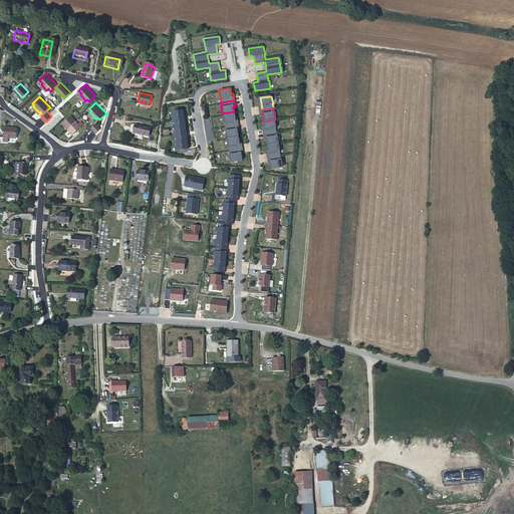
[(183,110),(173,111),(174,115),(172,116),(173,119),(183,117),(183,114),(184,114),(183,110)]
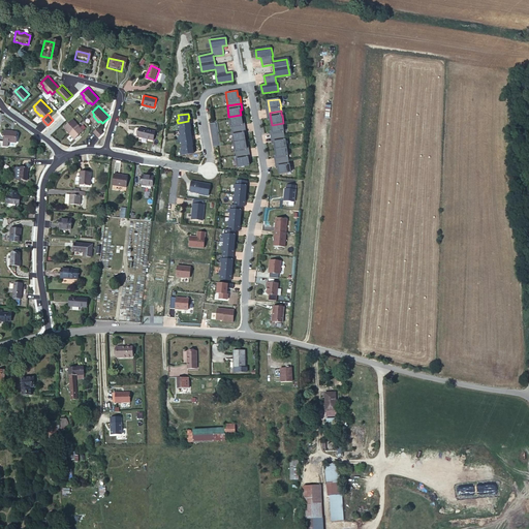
[(242,122),(241,115),(228,117),(230,128),(245,127),(244,121),(242,122)]
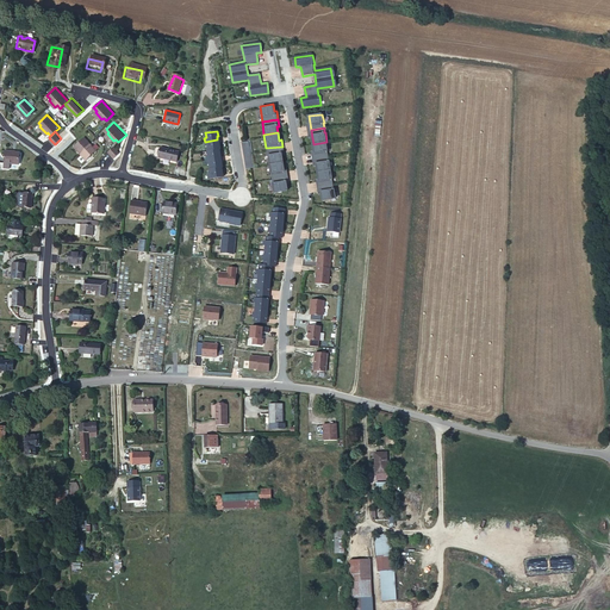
[(86,137),(78,145),(89,157),(98,149),(86,137)]
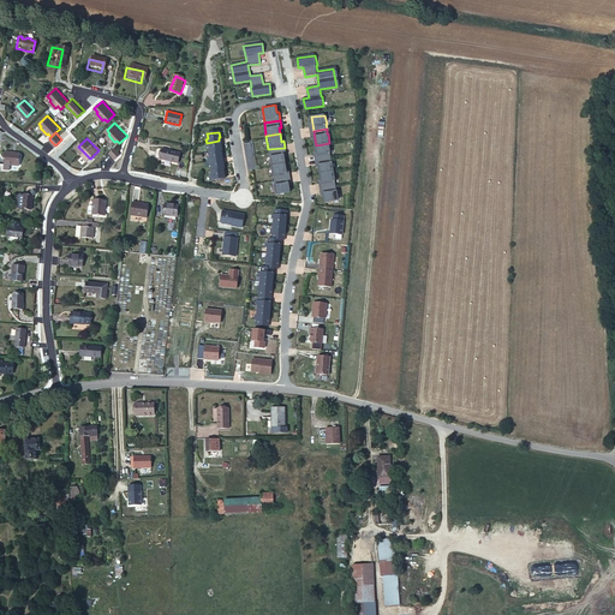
[(219,141),(207,143),(208,148),(209,148),(210,153),(221,150),(222,150),(221,145),(220,145),(219,141)]
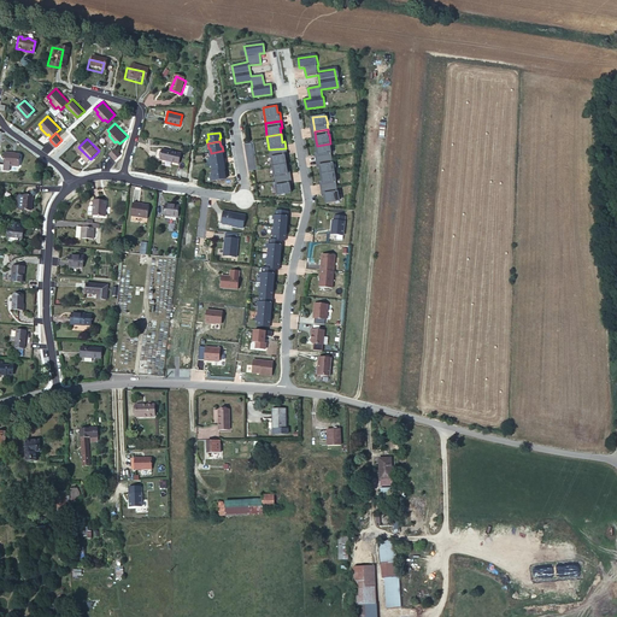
[(253,142),(245,145),(250,171),(258,169),(253,142)]
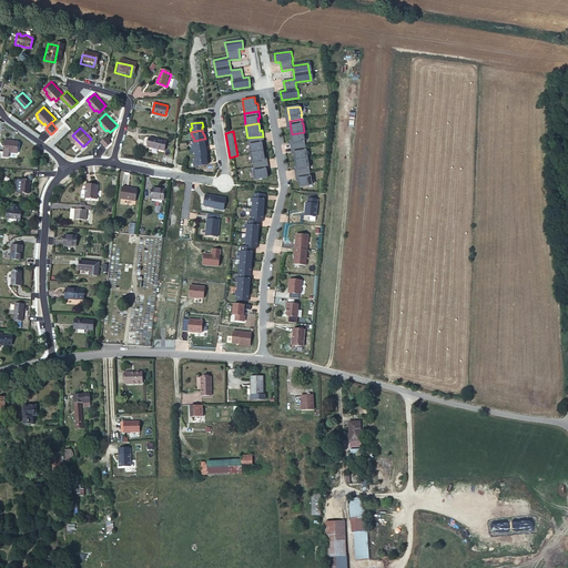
[(304,132),(292,134),(292,141),(294,148),(306,145),(305,141),(306,141),(304,132)]
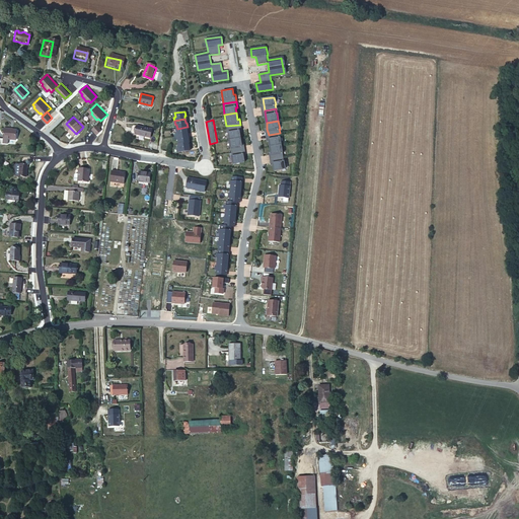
[(102,128),(98,123),(93,129),(97,133),(102,128)]
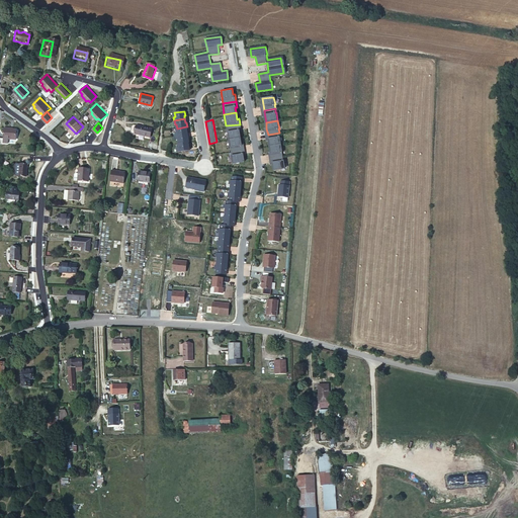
[(241,132),(240,124),(226,125),(227,138),(240,137),(239,133),(241,132)]
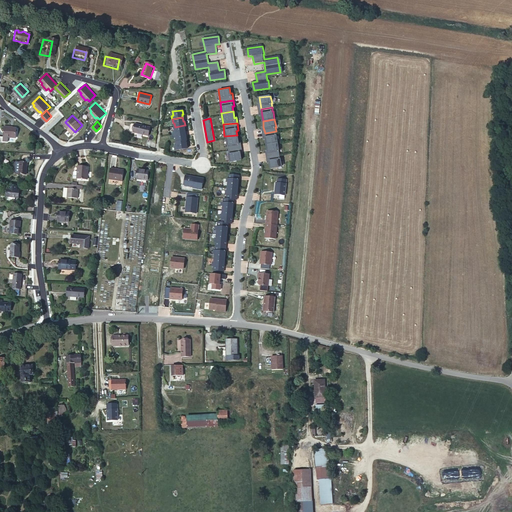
[(15,125),(4,124),(3,134),(14,135),(15,125)]
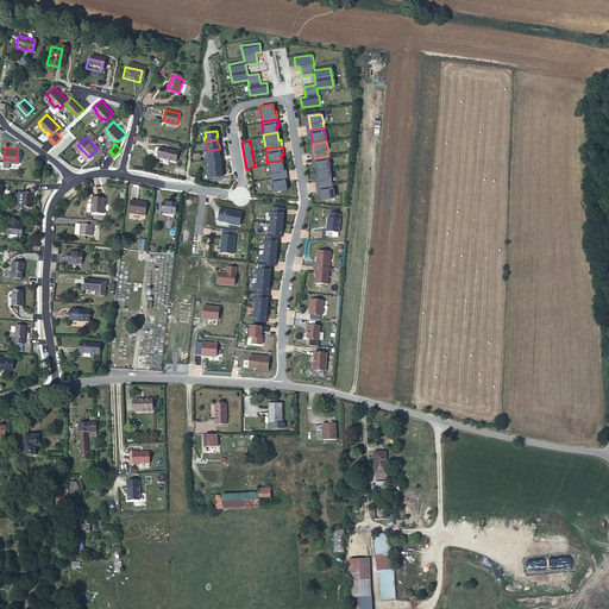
[(158,149),(156,158),(175,162),(177,152),(158,149)]
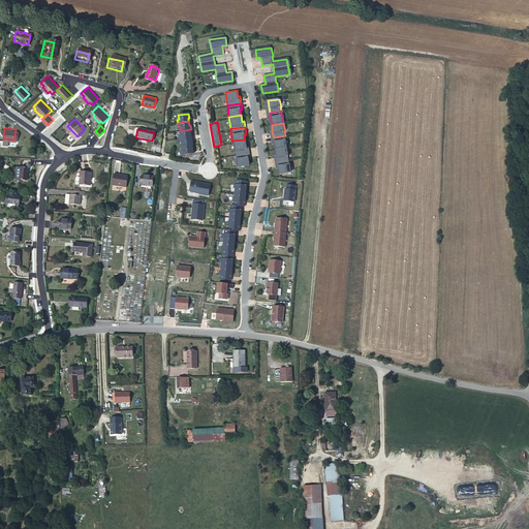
[(181,131),(180,131),(181,135),(179,135),(180,139),(190,137),(190,134),(191,134),(190,129),(181,131)]
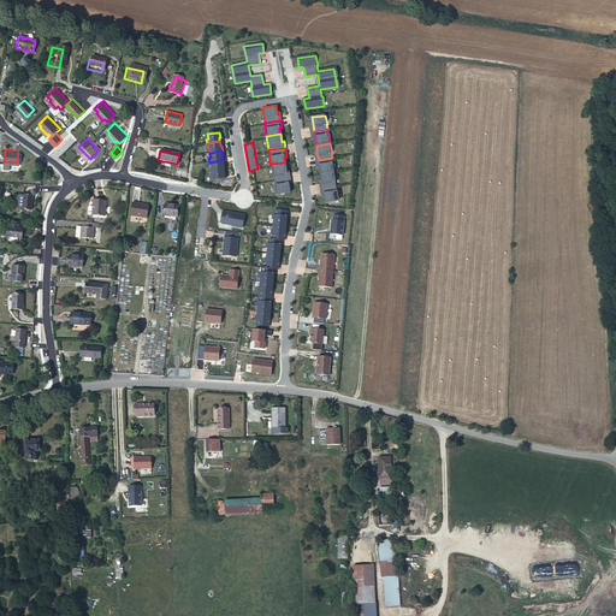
[(332,158),(319,160),(320,167),(321,173),(335,172),(333,163),(332,163),(332,158)]
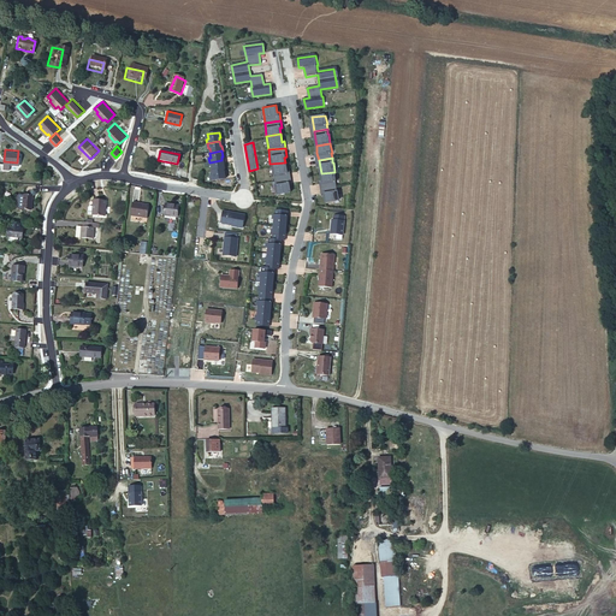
[(221,160),(209,163),(211,166),(212,166),(213,171),(224,170),(225,170),(224,164),(223,164),(221,160)]
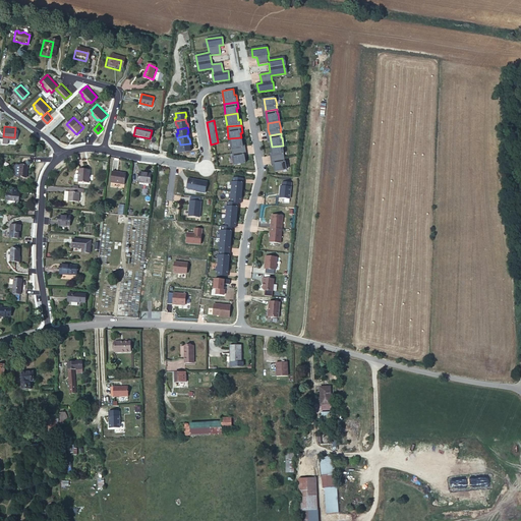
[(241,137),(228,138),(230,153),(245,151),(244,143),(242,145),(241,137)]
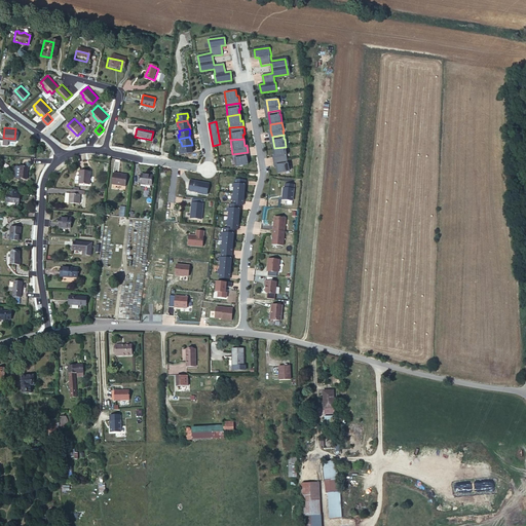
[(191,145),(182,146),(181,146),(182,151),(180,151),(181,155),(191,153),(191,150),(192,149),(191,145)]
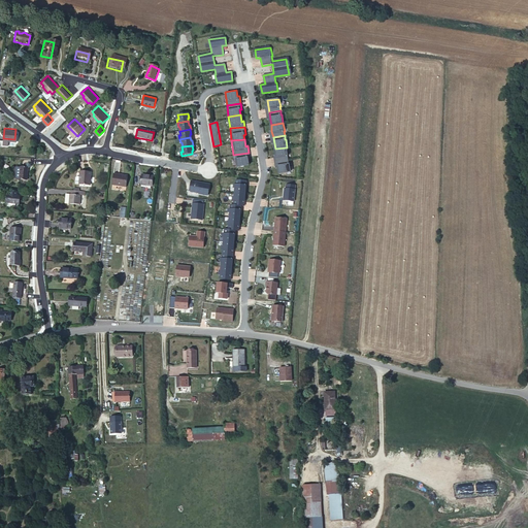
[(287,147),(275,149),(275,155),(277,161),(289,159),(288,155),(289,155),(287,147)]
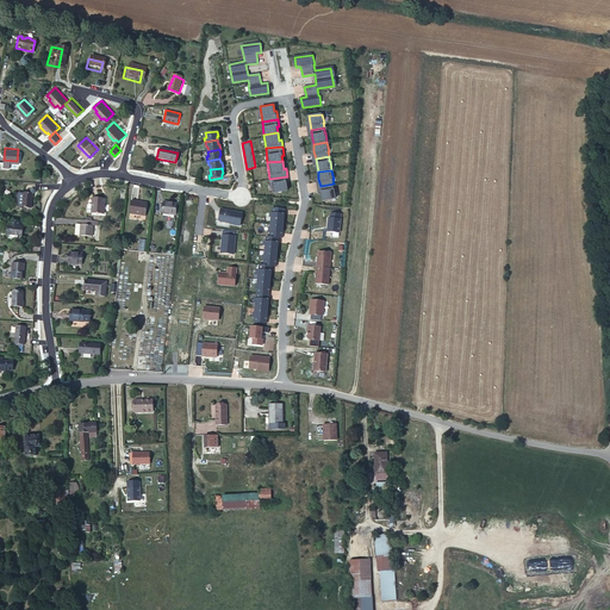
[(288,182),(287,176),(269,179),(272,192),(287,190),(286,184),(288,182)]
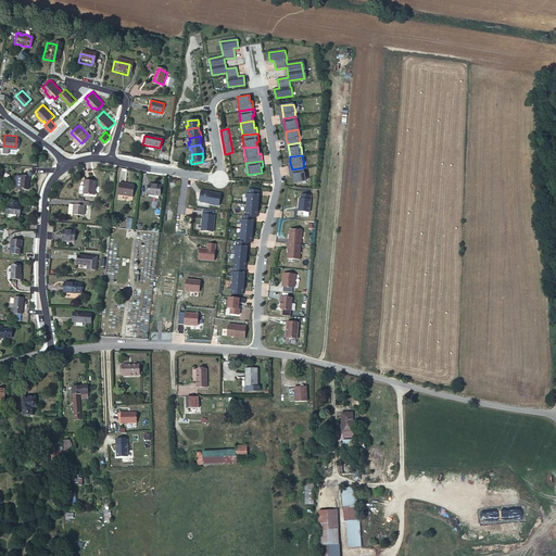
[(304,167),(292,169),(293,176),(294,182),(306,180),(305,172),(304,172),(304,167)]
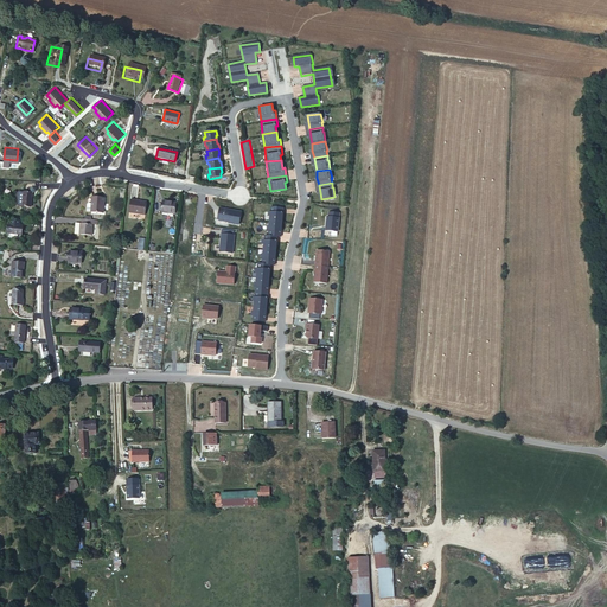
[(33,195),(24,193),(19,193),(18,195),(17,206),(18,208),(23,208),(33,209),(33,195)]
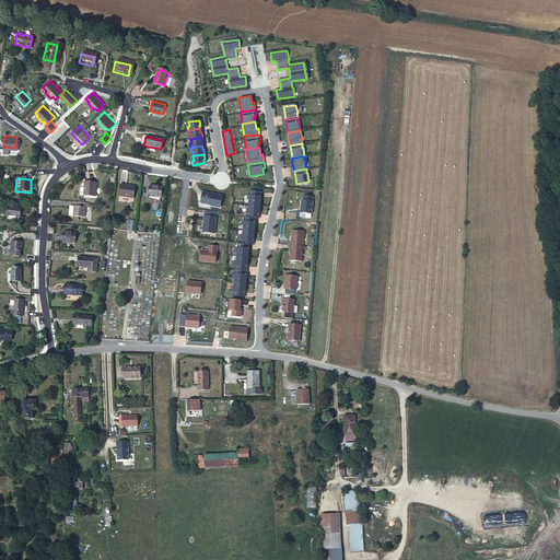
[(84,187),(84,195),(94,195),(95,182),(85,181),(84,187)]
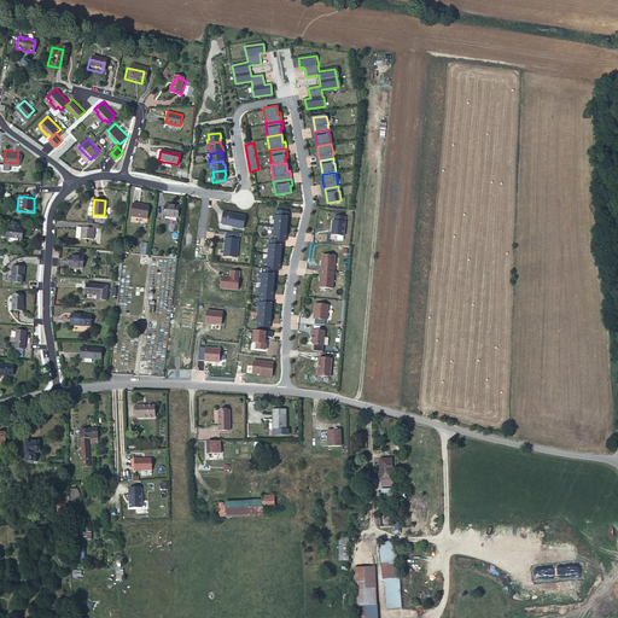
[(136,202),(135,215),(151,216),(152,203),(136,202)]
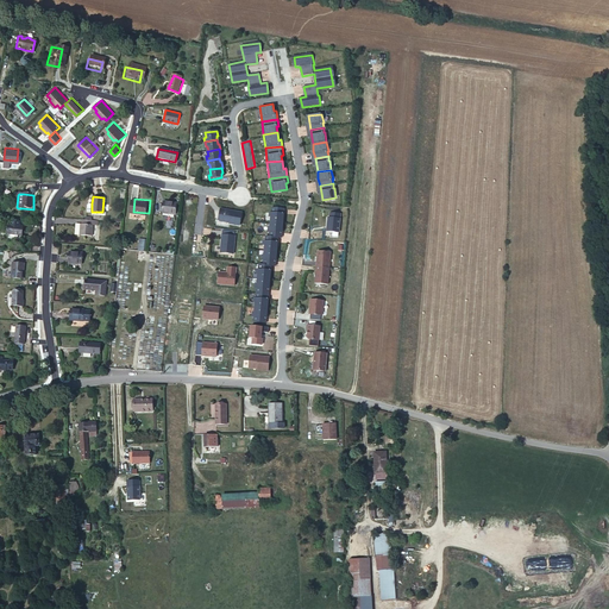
[(164,200),(162,212),(175,214),(176,202),(164,200)]
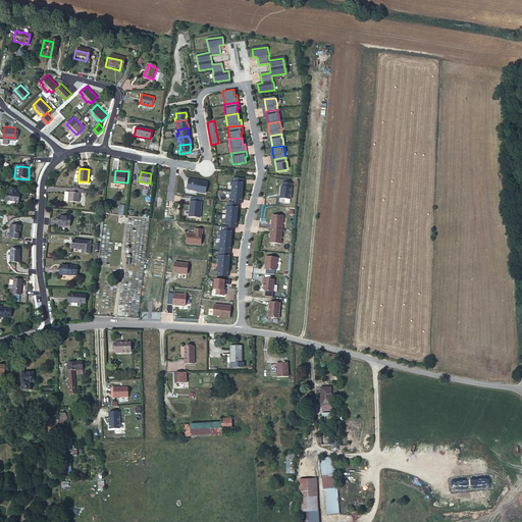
[(206,194),(207,181),(189,177),(187,190),(206,194)]
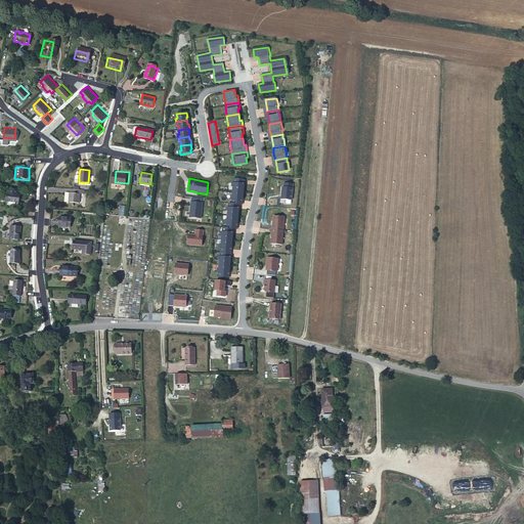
[(231,190),(244,191),(244,178),(233,178),(233,182),(231,181),(230,186),(232,187),(231,190)]
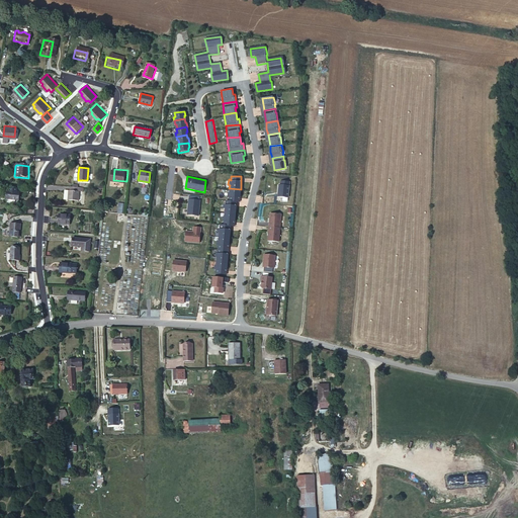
[(278,198),(289,198),(290,181),(279,181),(278,198)]
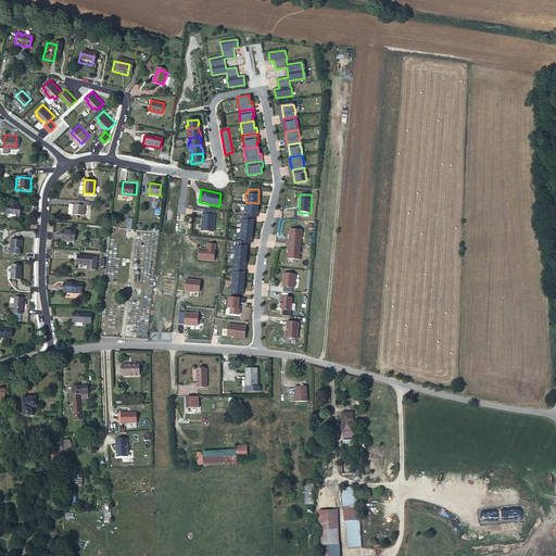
[(90,199),(76,198),(76,202),(75,202),(74,212),(85,213),(86,203),(90,203),(90,199)]
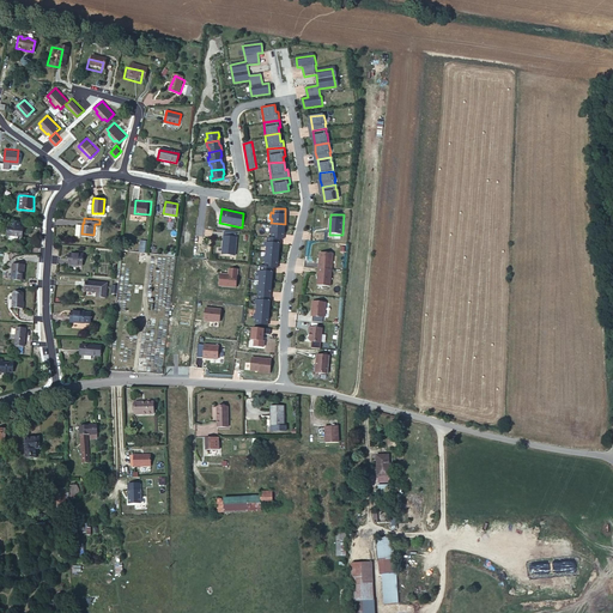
[(13,225),(8,225),(8,235),(24,236),(24,225),(20,225),(20,222),(13,222),(13,225)]
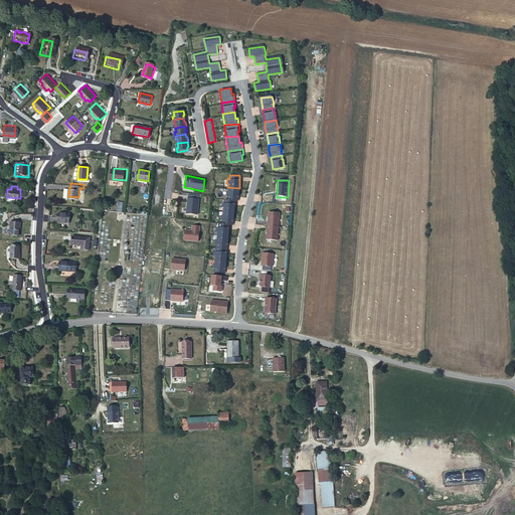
[(238,200),(239,188),(227,187),(227,190),(226,190),(225,195),(227,195),(227,199),(235,200),(238,200)]
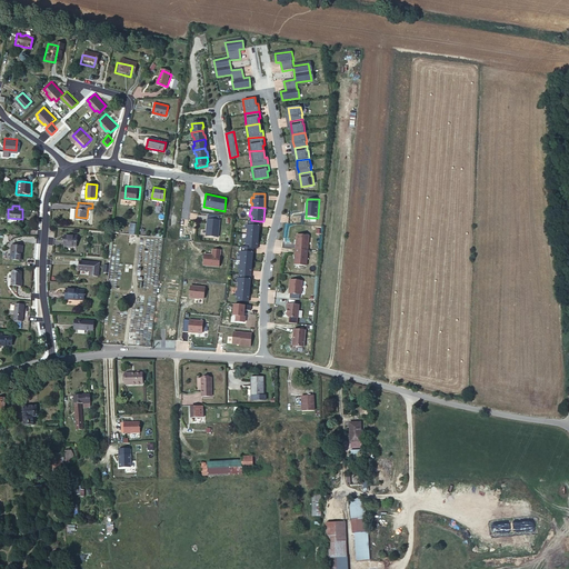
[(218,237),(220,219),(207,218),(206,236),(218,237)]
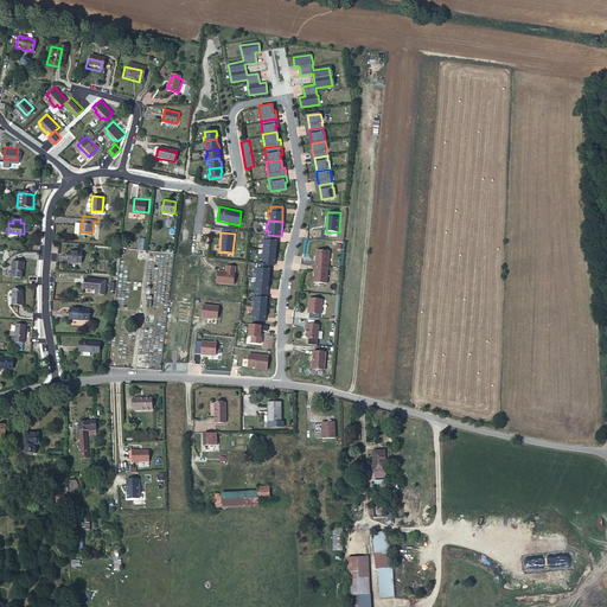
[(276,251),(278,236),(268,235),(266,235),(266,238),(261,238),(261,244),(262,244),(262,250),(276,251)]
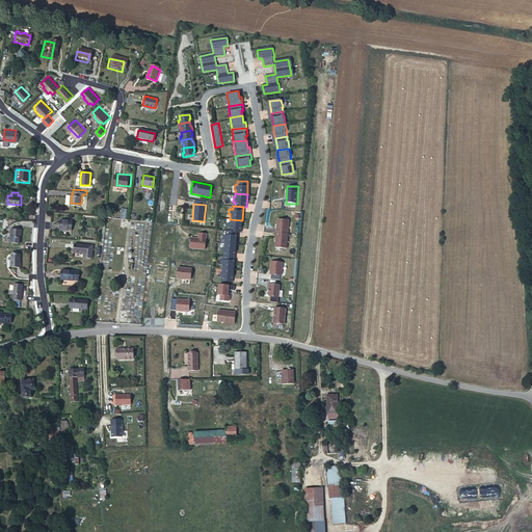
[(121,218),(129,219),(129,209),(122,209),(121,218)]
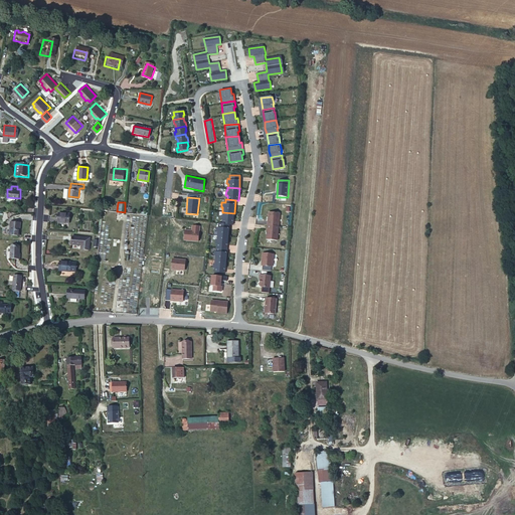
[(233,224),(234,213),(222,212),(221,215),(220,214),(220,219),(222,219),(221,223),(228,224),(233,224)]
